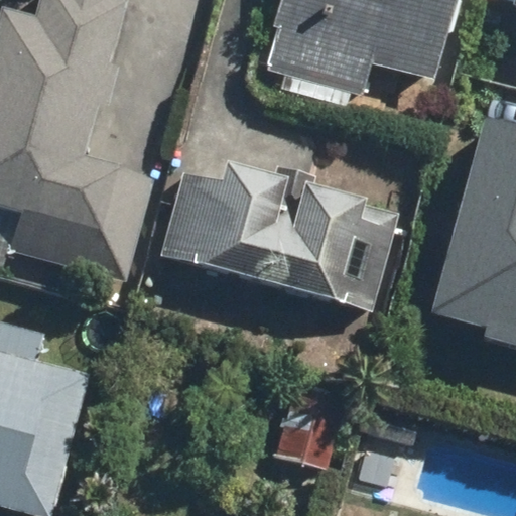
[(92,156),(138,1),(135,0),(30,0),(27,12),(4,6),(0,19),(0,269),(121,305),(159,175),(92,156)]
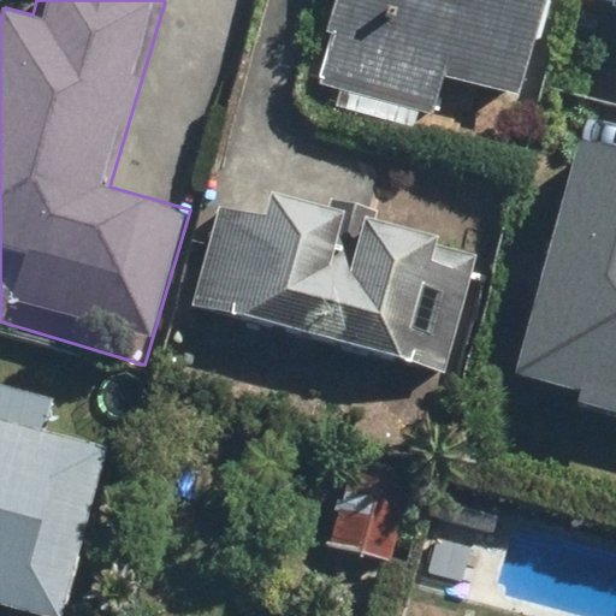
[(452,82),(539,102),(562,0),(338,0),(315,102),(442,131),(452,82)]
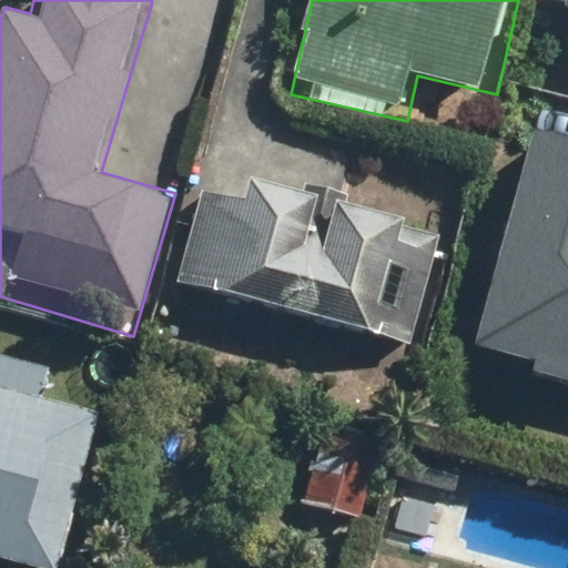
[(567,140),(537,131),(474,340),(535,358),(529,374),(567,385),(567,140)]
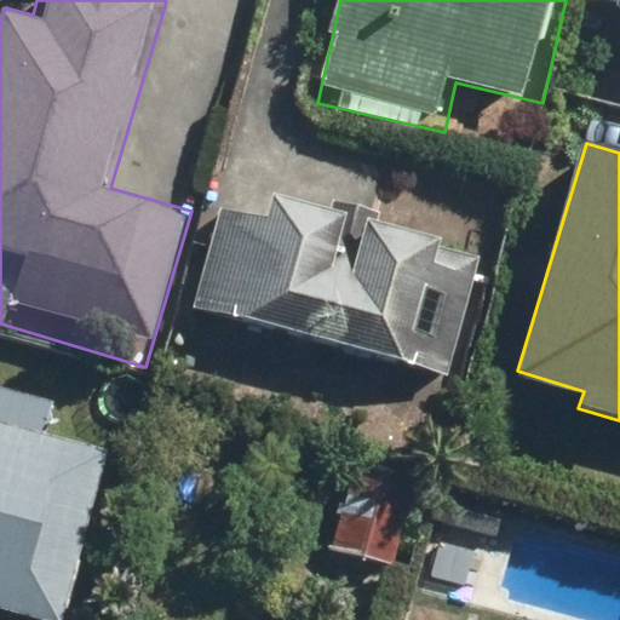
[(287,292),(386,317),(402,366),(455,380),(491,246),(227,177),(191,311),(247,326),(287,292)]
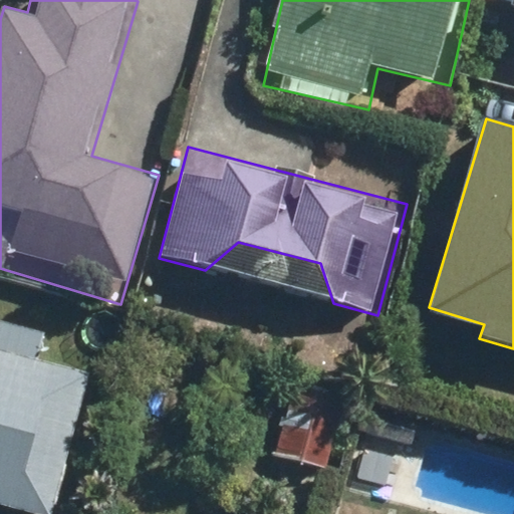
[(0,319),(0,505),(31,513),(52,513),(90,374),(35,359),(43,330),(0,319)]
